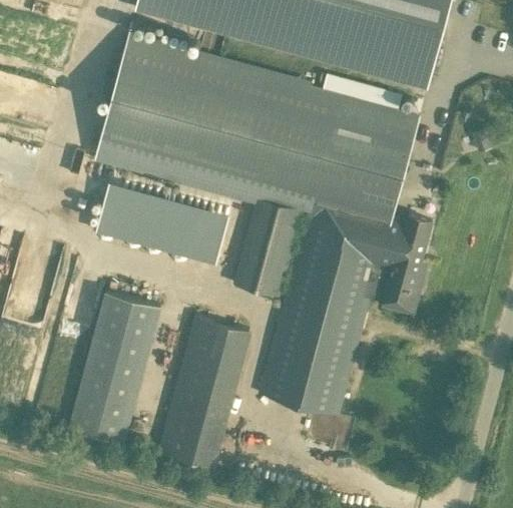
[(417,80),(436,0),(137,0),(135,11),(417,80)]
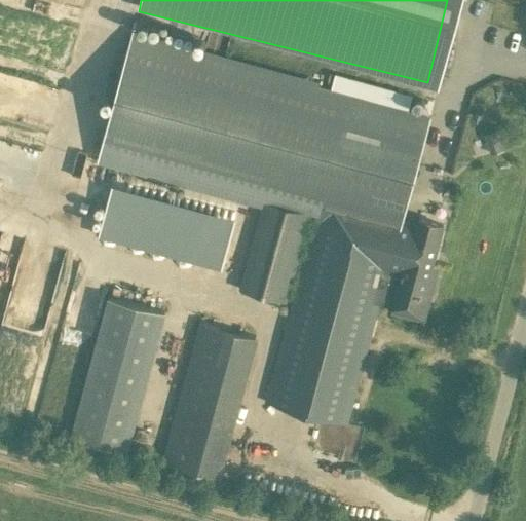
[(104,144),(402,223),(428,121),(132,42),(104,144)]
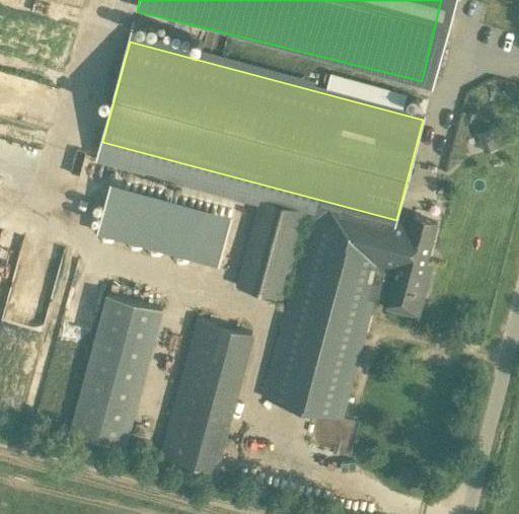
[(424,114),(426,104),(408,99),(405,109),(424,114)]
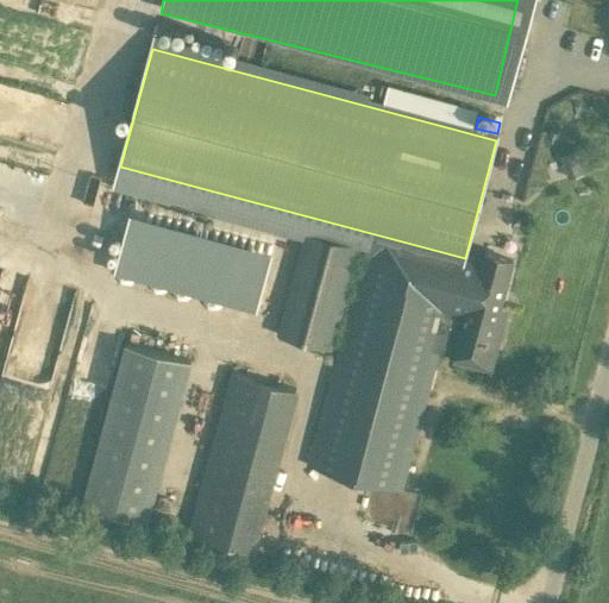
[(253,315),(270,256),(127,218),(112,277),(253,315)]
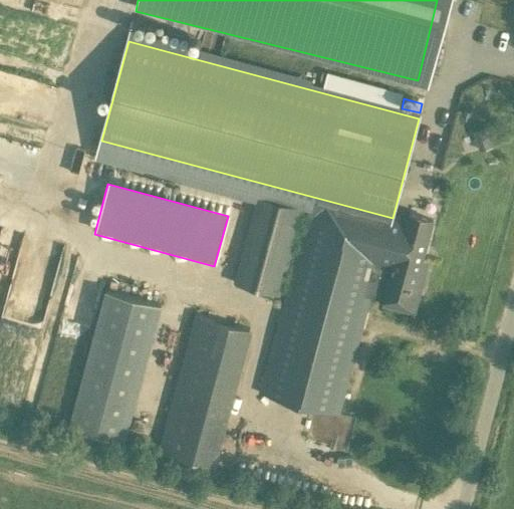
[(428,265),(422,263),(433,225),(407,218),(406,223),(319,200),(315,215),(257,200),(256,204),(251,202),(249,210),(254,211),(252,220),(246,218),(240,243),(245,244),(234,287),(281,299),(301,221),(306,222),(259,397),(338,418),(369,301),(383,304),(382,308),(414,316),(428,265)]
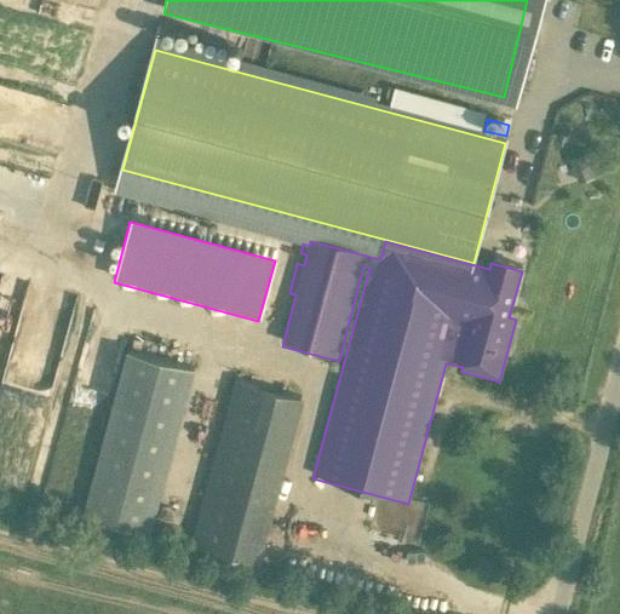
[(149,535),(194,372),(128,355),(84,518),(149,535)]
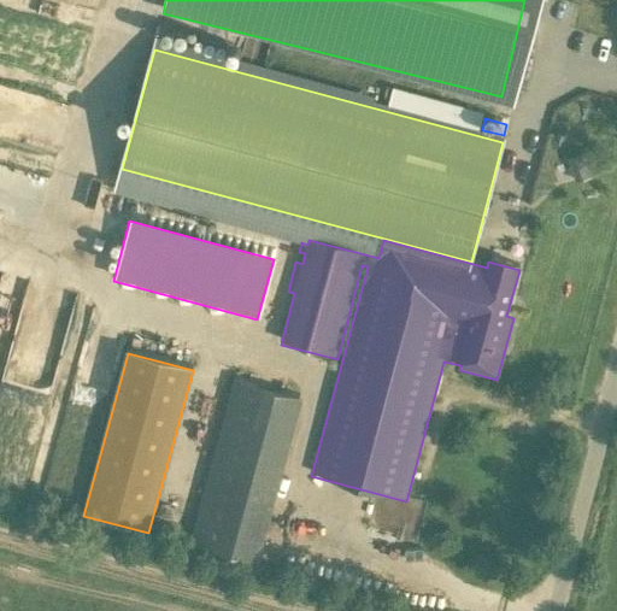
[(259,563),(304,399),(236,381),(193,545),(259,563)]
